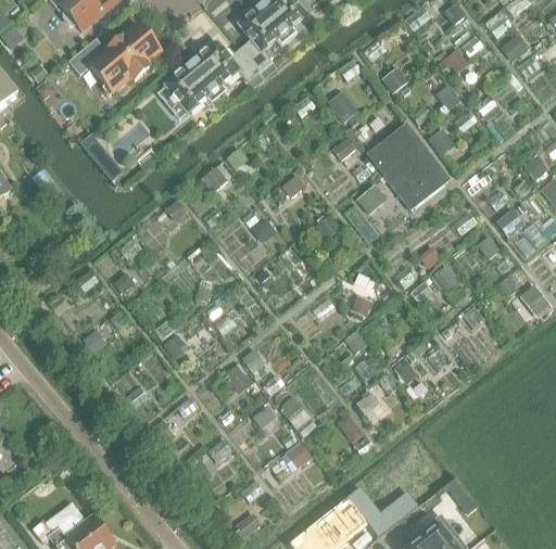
[(81,29),(115,0),(51,0),(55,5),(59,2),(64,9),(63,15),(70,22),(76,23),(81,29)]
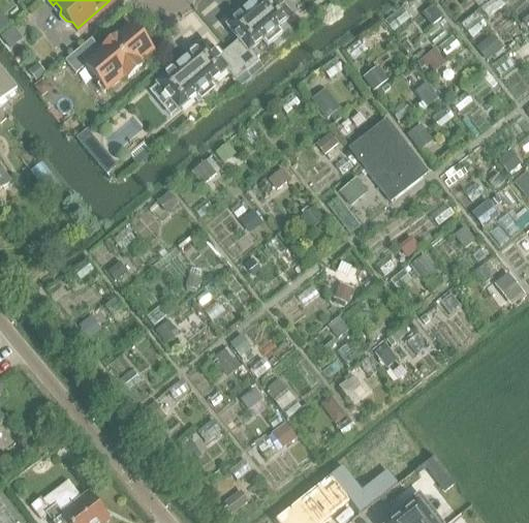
[(282,29),(277,23),(291,11),(281,0),(252,0),(244,6),(244,7),(226,22),(239,35),(229,43),(248,66),(258,57),(249,47),(262,35),(268,41),(282,29)]
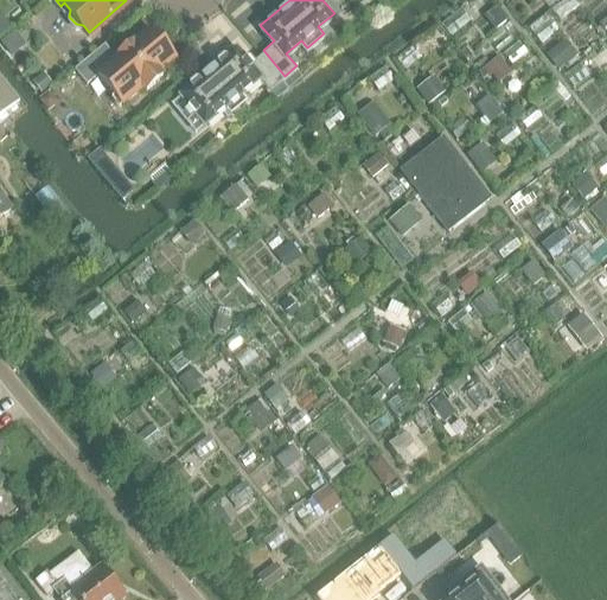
[(496,2),(483,12),(493,25),(506,16),(496,2)]
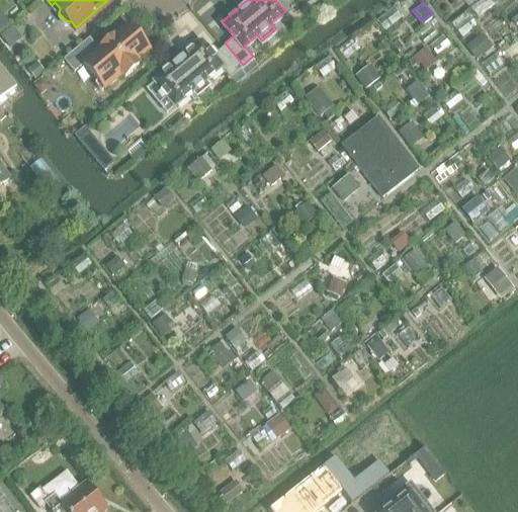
[(136,59),(150,47),(128,20),(114,32),(113,32),(100,44),(99,46),(89,33),(63,56),(74,68),(83,60),(104,85),(122,70),(124,73),(139,62),(136,59)]
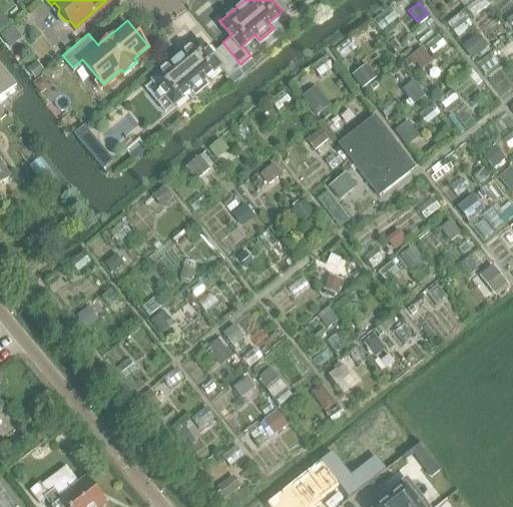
[(512,36),(503,44),(508,50),(512,46),(512,36)]
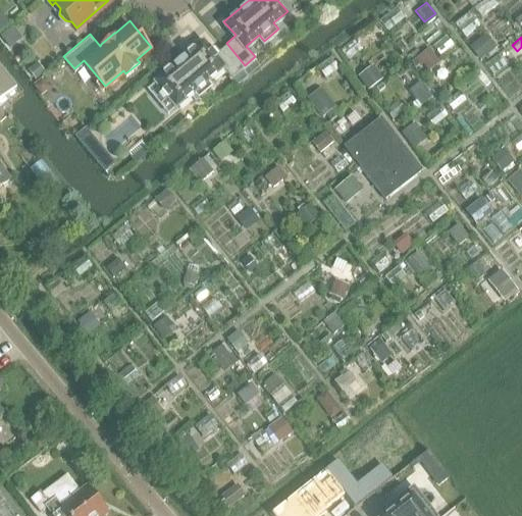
[(207,78),(223,64),(232,75),(245,65),(226,43),(215,52),(203,38),(184,55),(183,55),(174,61),(174,62),(155,79),(175,104),(193,90),(198,96),(213,84),(207,78)]
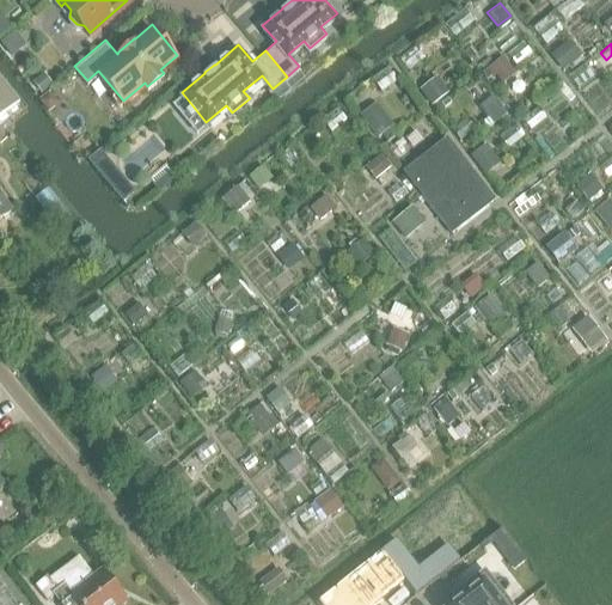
[(53,80),(43,68),(32,75),(32,77),(42,89),(43,87),(53,80)]
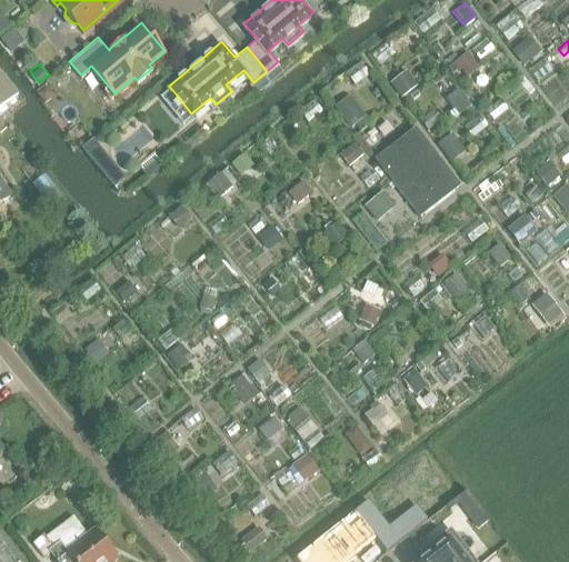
[(0,104),(18,91),(0,68),(0,104)]
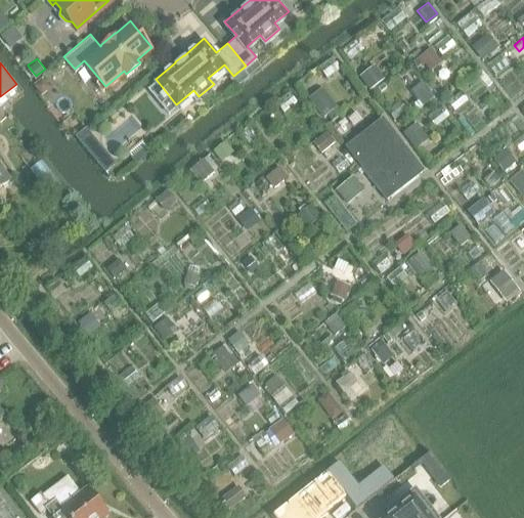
[(50,84),(43,76),(39,78),(34,83),(41,92),(47,87),(50,84)]
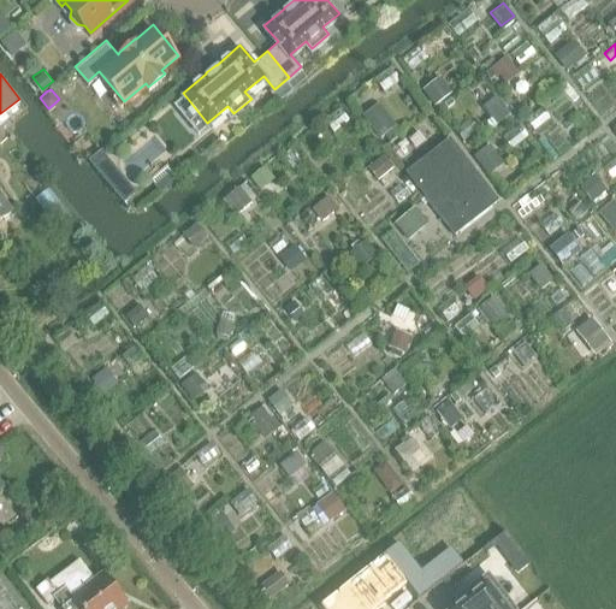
[(498,197),(450,135),(406,169),(455,231),(498,197)]
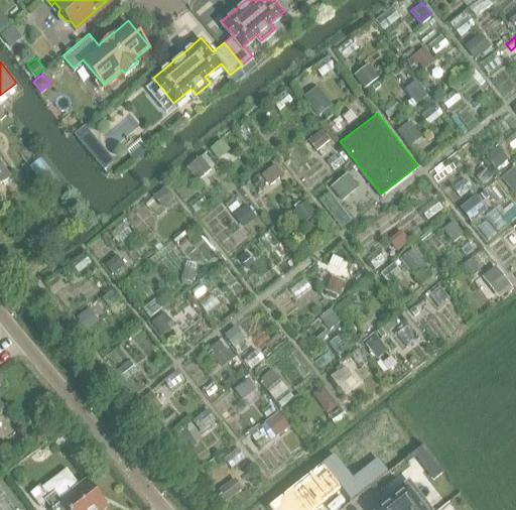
[(98,139),(85,123),(75,132),(88,147),(98,139)]
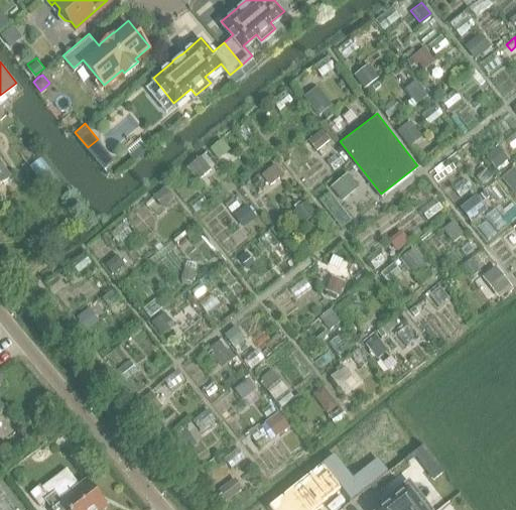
[(319,125),(306,136),(315,147),(329,136),(319,125)]
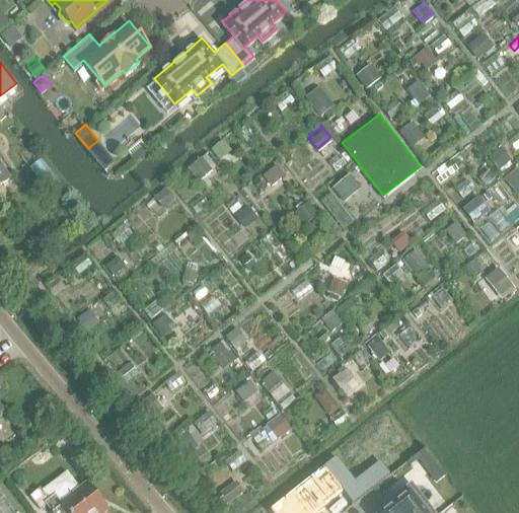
[(135,159),(150,147),(148,145),(144,141),(130,153),(133,157),(135,159)]
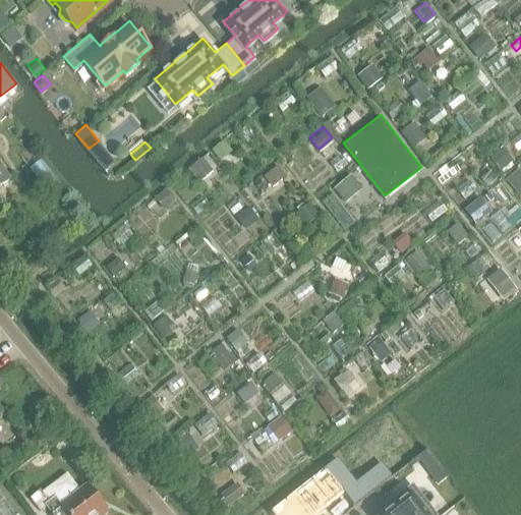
[(503,145),(490,155),(501,168),(513,159),(503,145)]
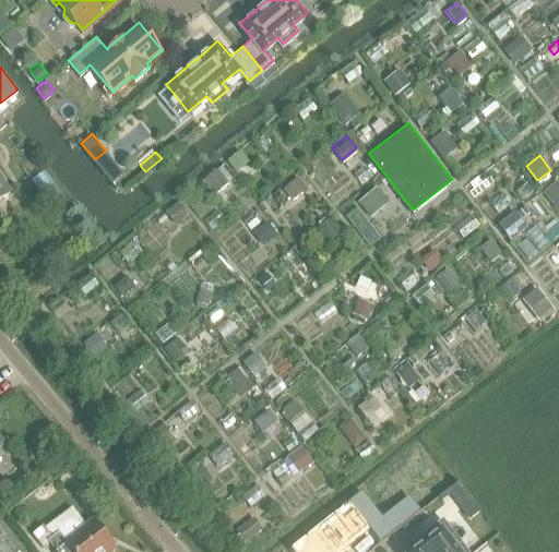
[(0,195),(12,188),(0,169),(0,195)]
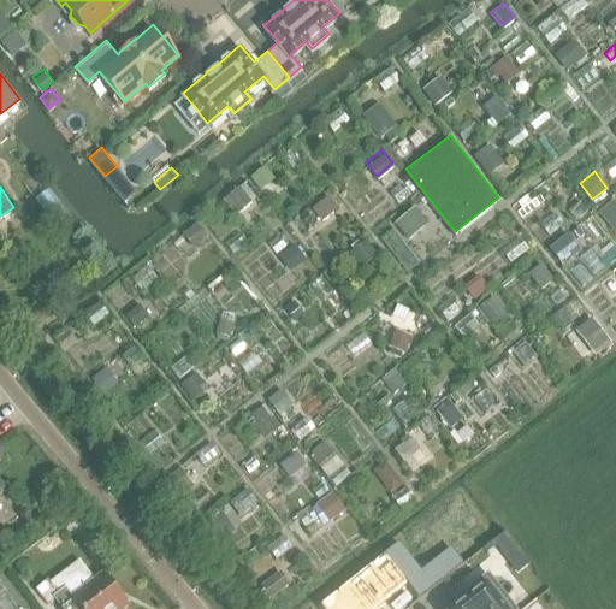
[(615,201),(612,197),(598,210),(614,229),(615,225),(615,201)]
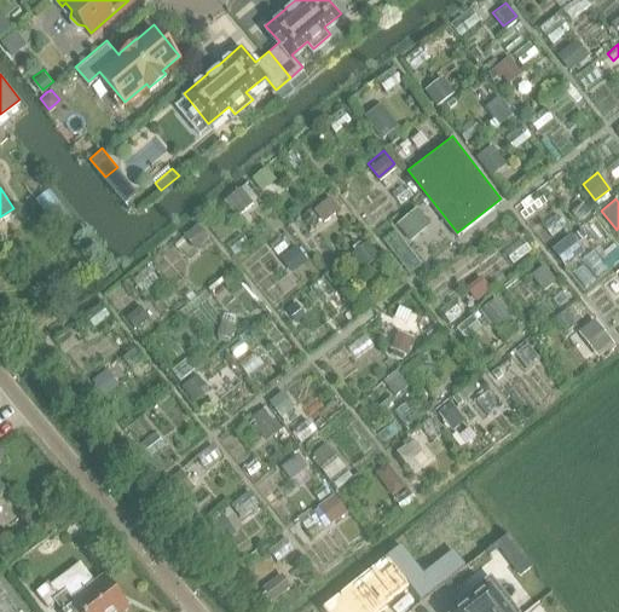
[(416,205),(395,221),(409,237),(429,221),(416,205)]
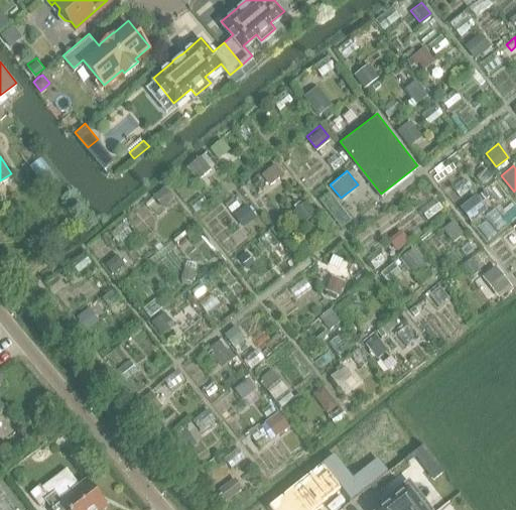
[(165,183),(153,193),(162,205),(174,196),(165,183)]
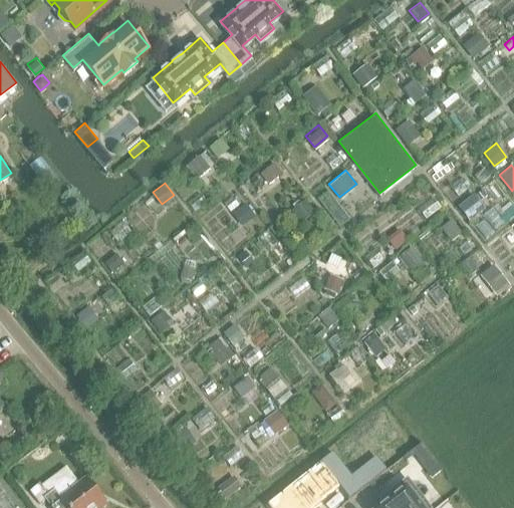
[(513,206),(505,195),(494,204),(496,207),(499,204),(507,214),(513,207),(513,206)]
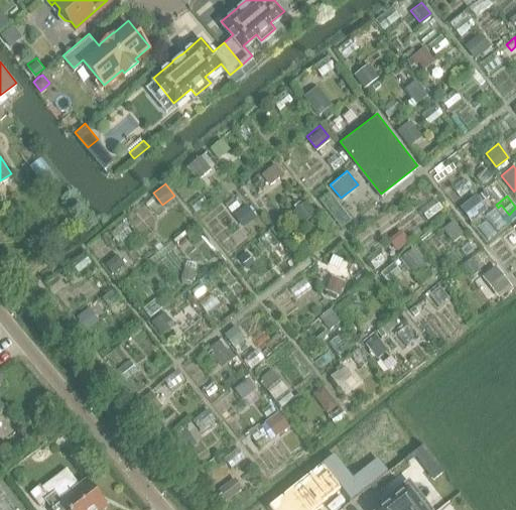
[(247,203),(235,212),(244,224),(256,215),(247,203)]
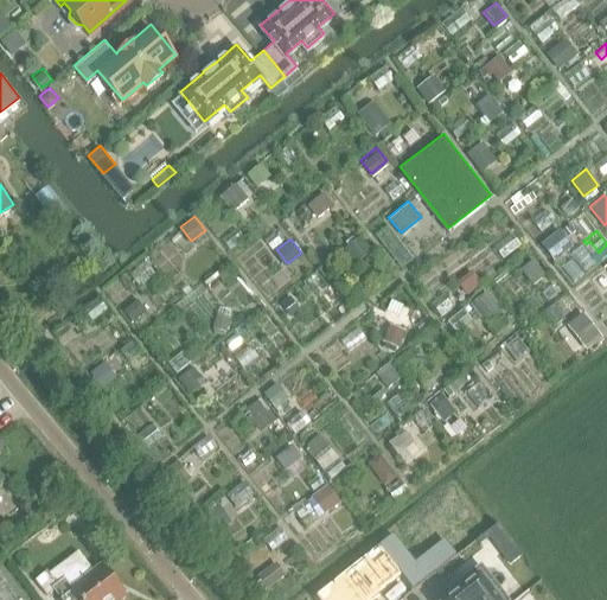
[(471,269),(459,279),(468,291),(480,281),(471,269)]
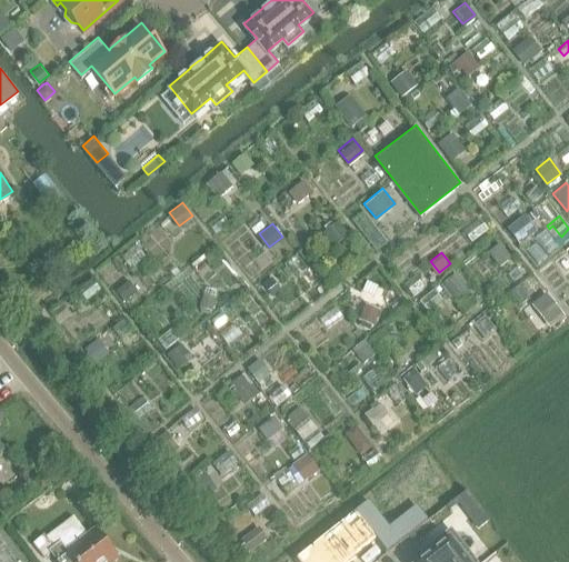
[(129,278),(117,288),(126,299),(138,289),(129,278)]
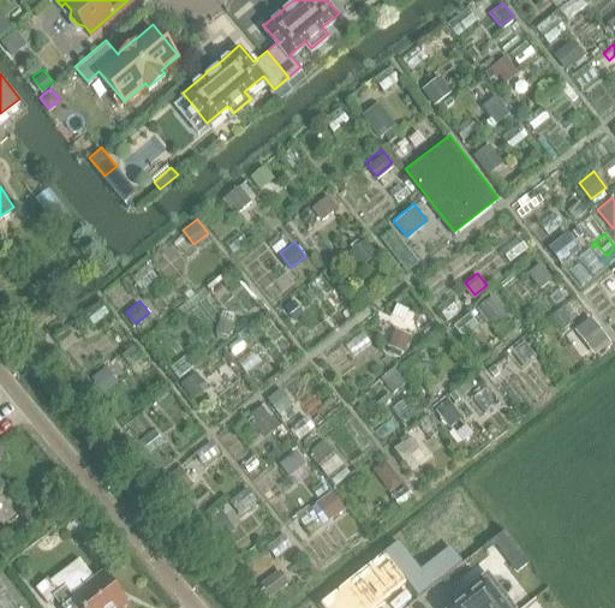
[(590,315),(574,327),(593,352),(610,340),(590,315)]
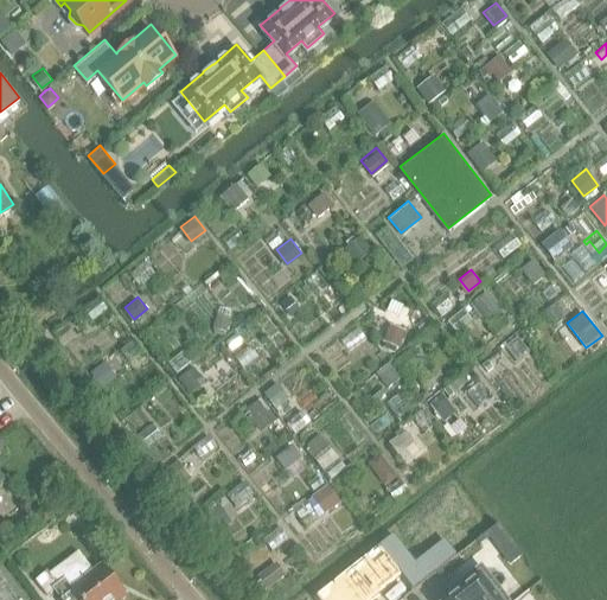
[(238,343),(234,337),(224,344),(229,351),(238,343)]
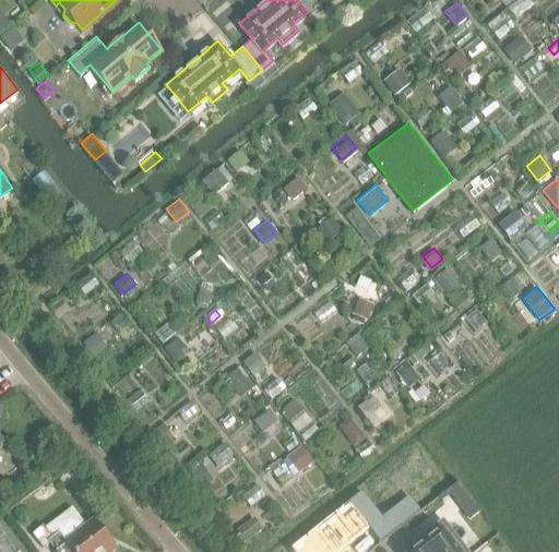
[(406,361),(395,371),(407,386),(418,376),(406,361)]
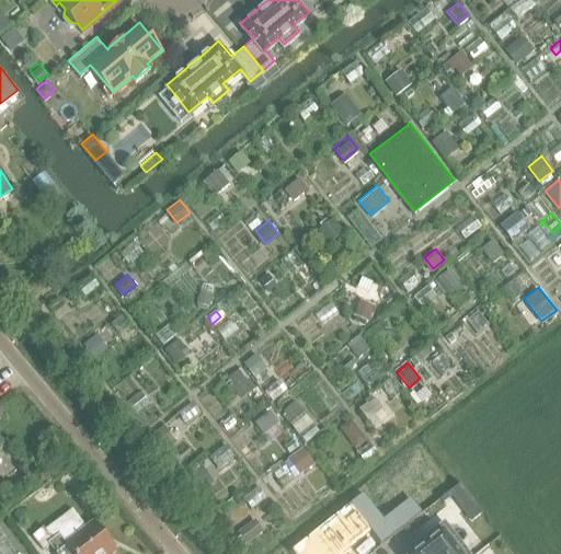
[(19,553),(0,529),(0,442),(4,439),(0,434),(0,414),(2,412),(0,408),(0,553),(19,553)]
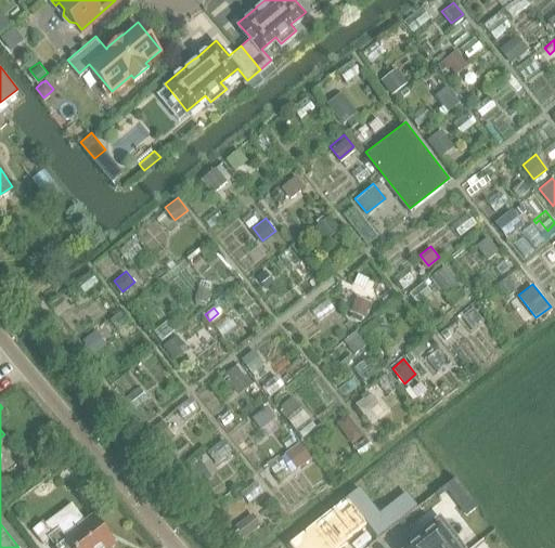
[(103,547),(114,539),(107,531),(93,512),(86,519),(71,500),(44,521),(42,518),(31,526),(42,540),(49,535),(59,547),(103,547)]
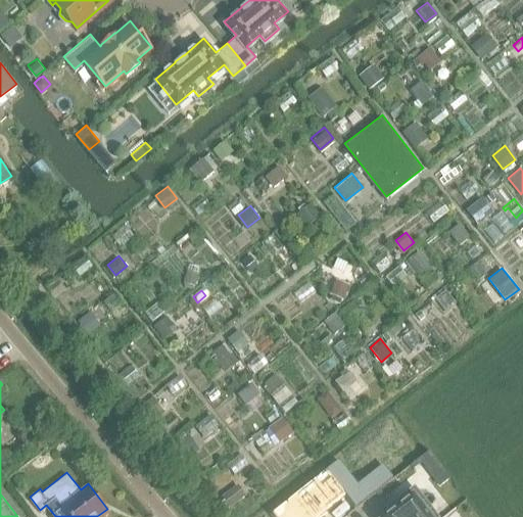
[(237,482),(222,495),(230,506),(245,494),(237,482)]
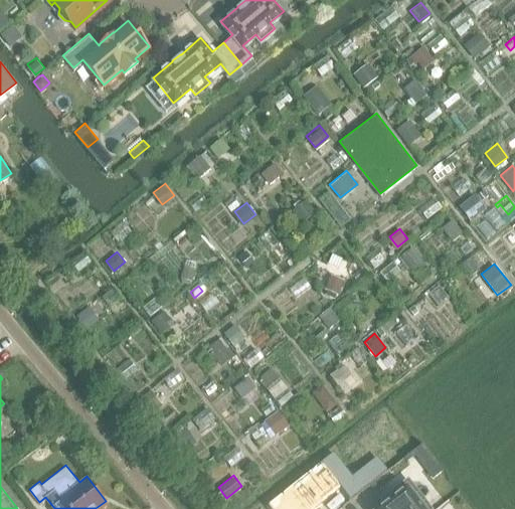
[(385,502),(376,508),(432,508),(433,508),(407,477),(381,497),(385,502)]
